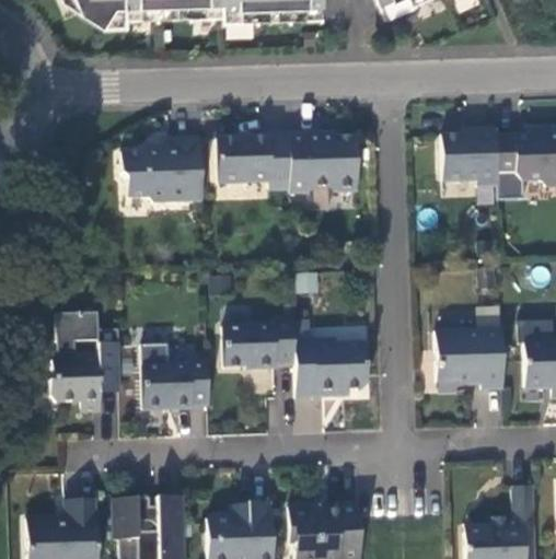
[(127,21),(227,16),(227,23),(325,20),(324,0),(77,0),(83,13),(104,26),(126,25),(127,21)]
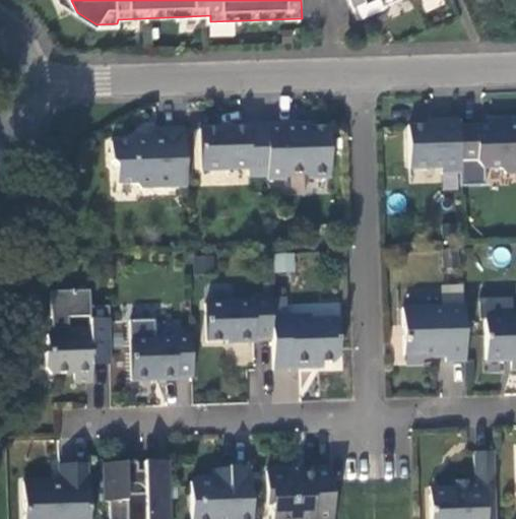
[(351,0),(361,18),(374,11),(401,0),(351,0)]
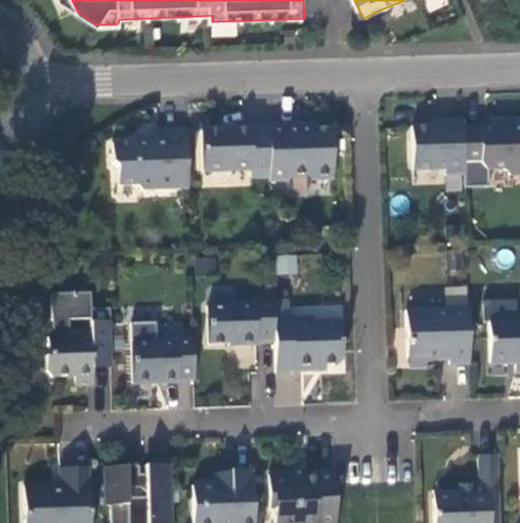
[(465,128),(466,166),(482,166),(490,172),(506,171),(514,175),(519,174),(519,119),(507,120),(507,123),(495,124),(495,128),(465,128)]
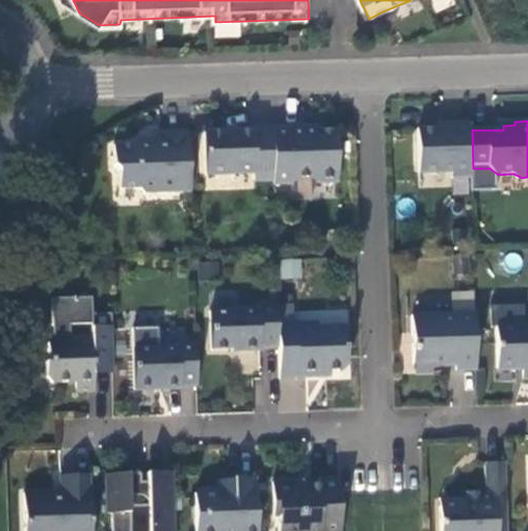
[(472,130),(472,123),(449,124),(449,129),(420,130),(423,174),(454,173),(454,176),(473,176),(473,168),(472,130)]
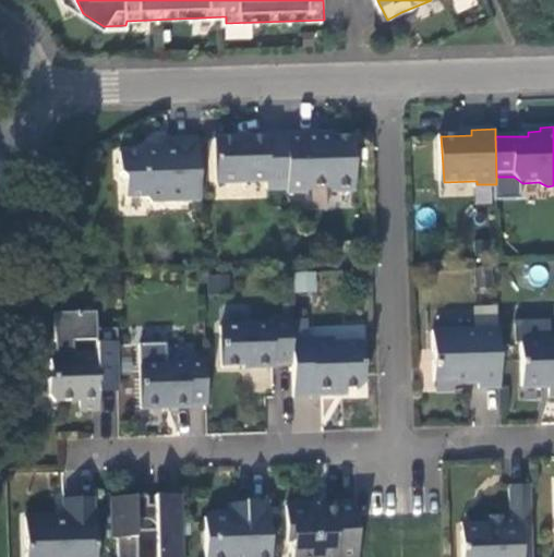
[(322,132),(289,133),(290,188),(291,192),(306,192),(313,184),(328,184),(335,191),(357,191),(354,135),(323,136),(322,132)]
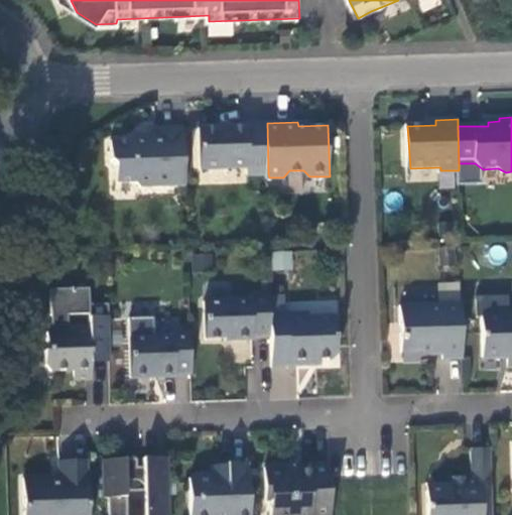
[(268,173),(267,123),(248,123),(248,126),(202,128),(203,168),(249,166),(249,174),(268,173)]
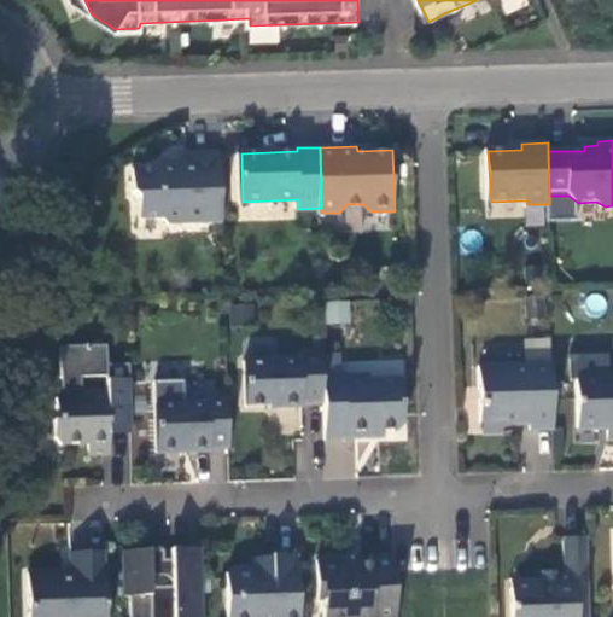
[(227,223),(225,151),(191,152),(192,167),(181,167),(170,157),(162,168),(136,168),(135,191),(142,198),(141,219),(165,219),(174,225),(227,223)]
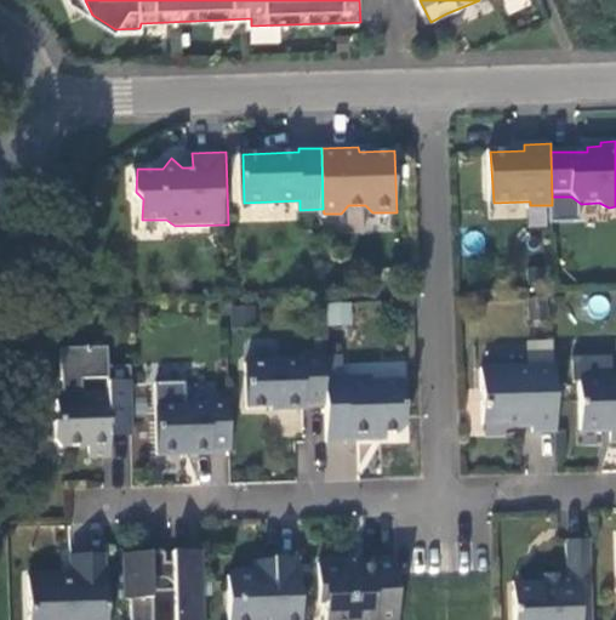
[(332,300),(331,323),(355,324),(357,301),(332,300)]
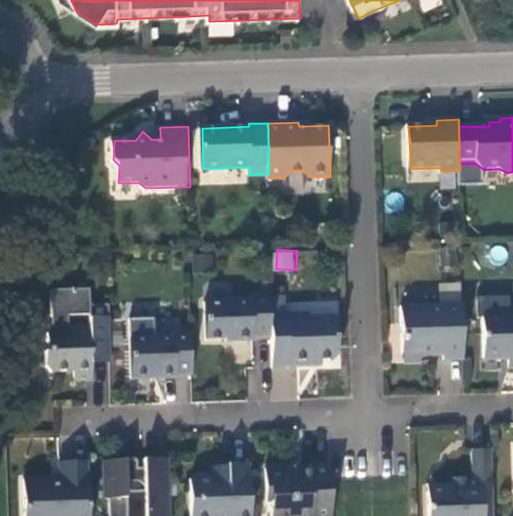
[(53,332),(50,335),(50,352),(47,352),(47,367),(55,372),(79,371),(79,381),(96,380),(95,364),(94,355),(113,354),(111,304),(93,304),(92,288),(54,290),(55,332),(53,332)]
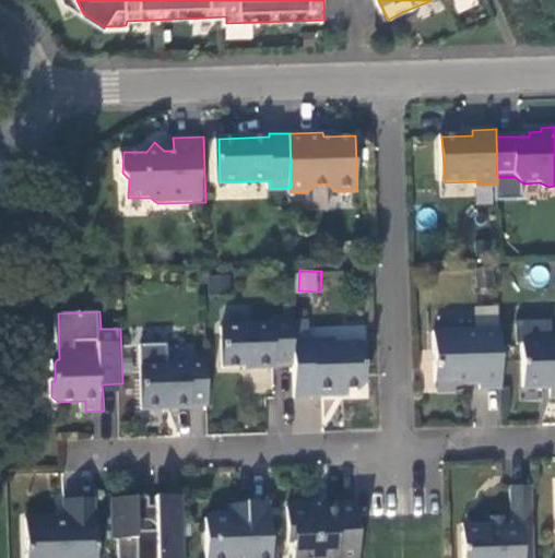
[(295,337),(295,317),(274,318),(274,324),(225,325),(225,365),(252,364),(254,367),(275,367),(278,363),(295,363),(295,337)]
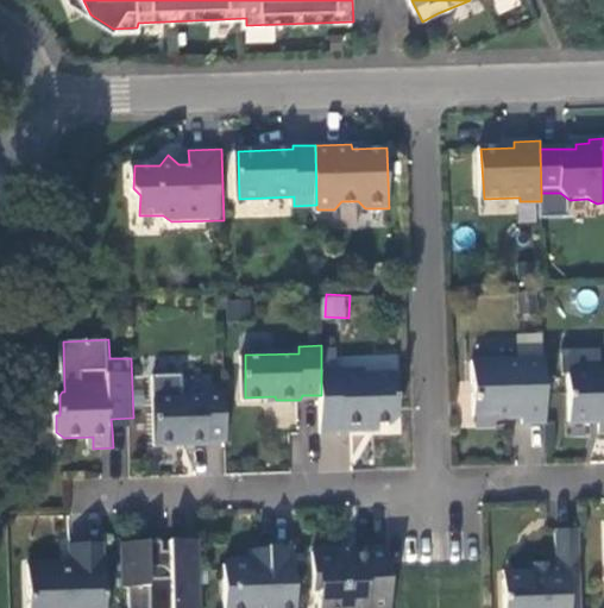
[(547,424),(546,358),(474,361),(476,415),(524,414),(524,425),(547,424)]
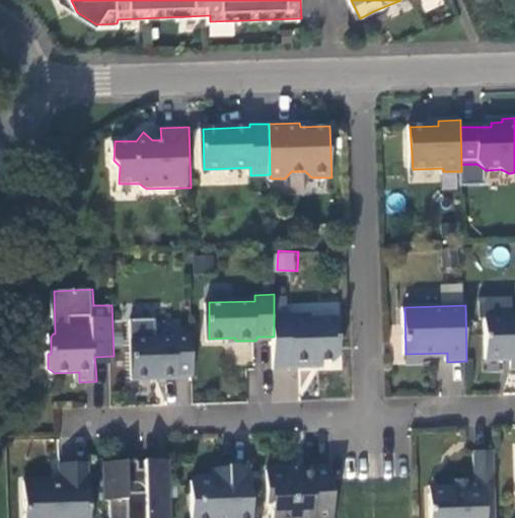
[(274,337),(275,368),(314,366),(315,361),(339,359),(342,356),(340,316),(314,317),(313,314),(292,315),(292,313),(274,313),(274,337)]
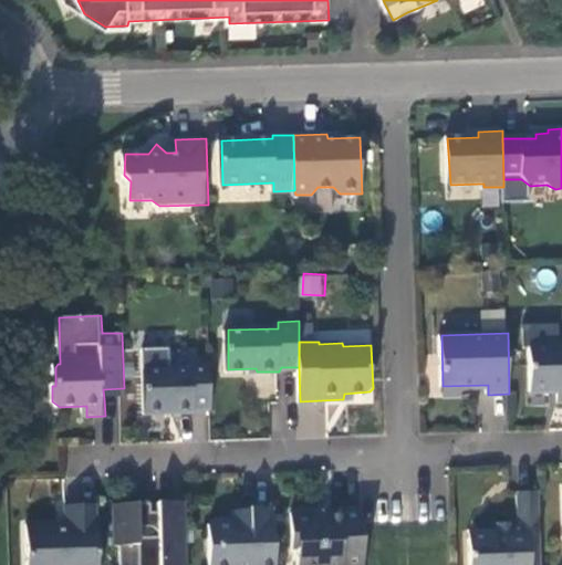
[(561,347),(529,348),(530,393),(559,393),(560,403),(561,403),(561,347)]
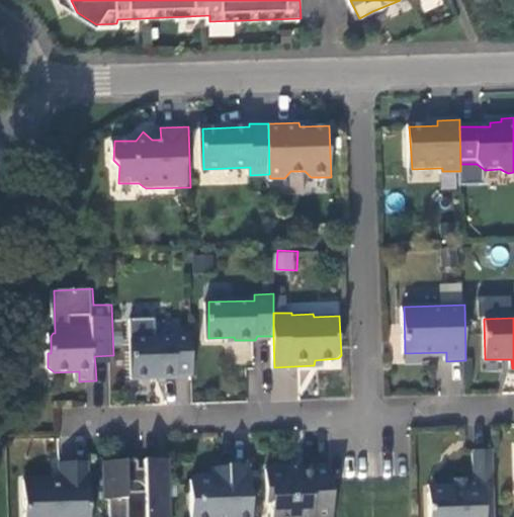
[(177,374),(194,373),(193,332),(174,333),(173,338),(133,339),(133,379),(153,378),(153,375),(160,375),(162,378),(177,378),(177,374)]
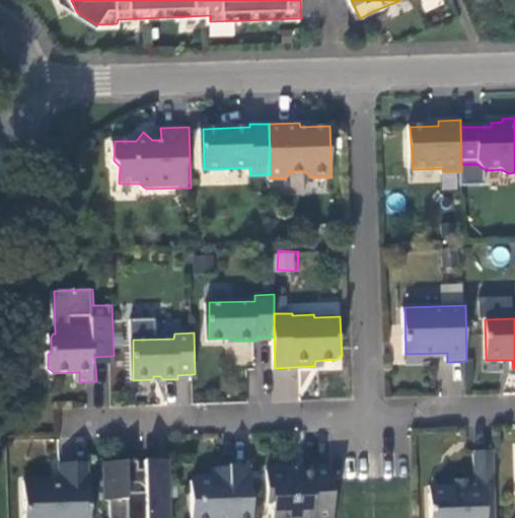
[(95,365),(114,364),(114,356),(94,357),(95,365)]
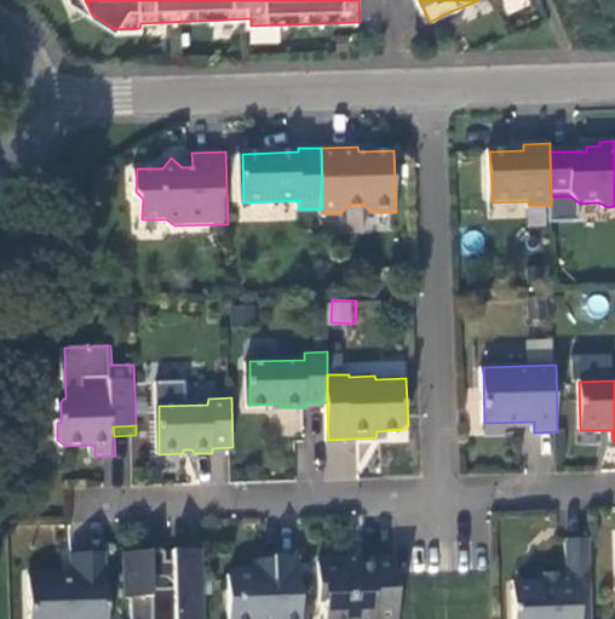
[(592,618),(591,538),(565,539),(567,572),(542,574),(542,579),(527,579),(527,589),(513,589),(513,618),(592,618)]
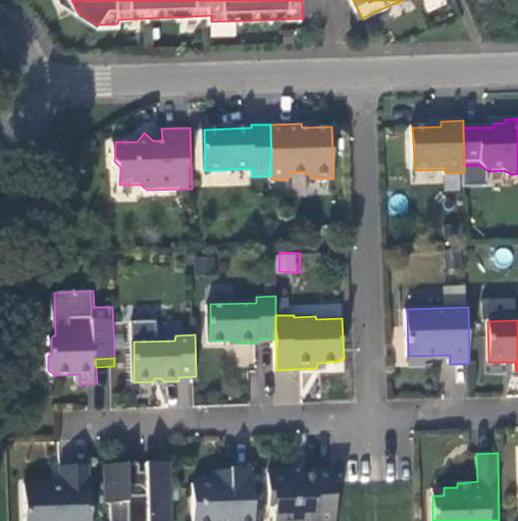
[(174,520),(173,461),(147,462),(148,471),(139,471),(139,462),(105,463),(106,502),(110,502),(110,520),(174,520)]
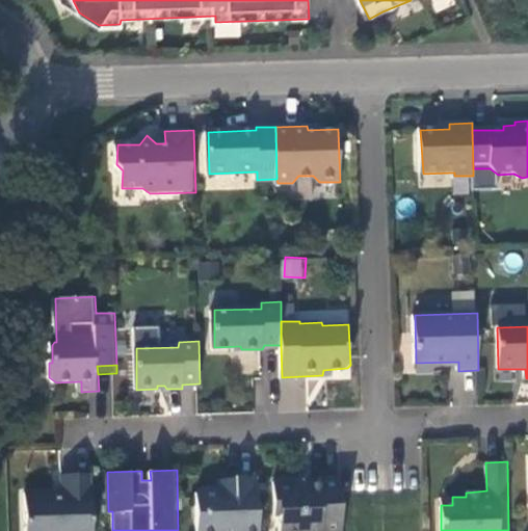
[(95,530),(94,473),(64,474),(64,493),(54,494),(52,490),(27,490),(28,530),(95,530)]
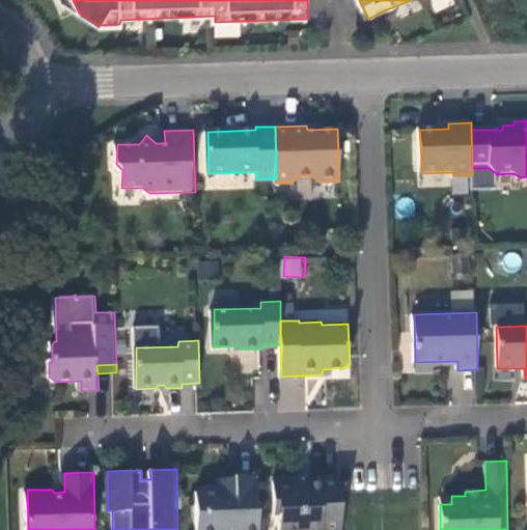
[(259,529),(258,475),(236,475),(236,478),(237,483),(221,483),(203,484),(198,489),(199,529),(259,529)]
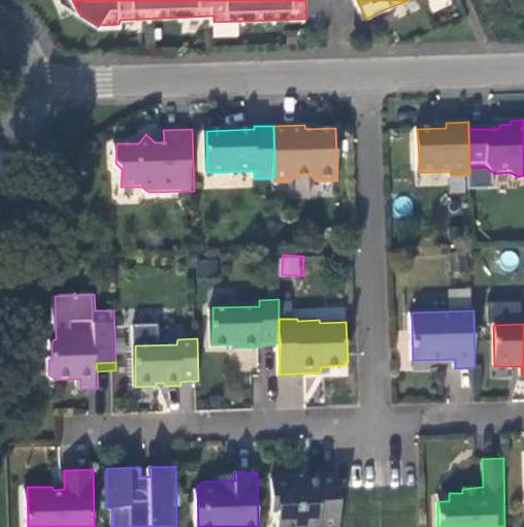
[(340,526),(339,488),(339,473),(318,473),(318,481),(304,481),(300,484),(292,476),(272,478),(273,513),(280,513),(280,526),(340,526)]
